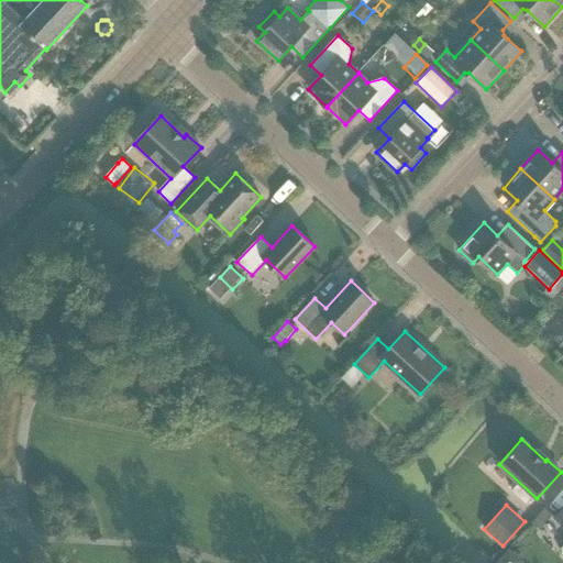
[(551,514),(544,508),(533,520),(540,526),(551,514)]
